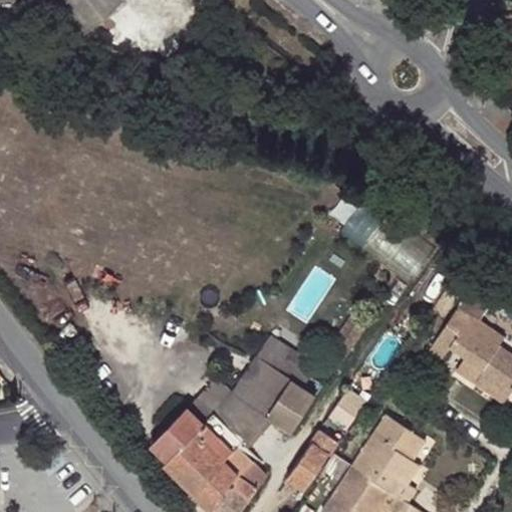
[(110,0),(51,0),(83,49),(124,20),(110,0)]
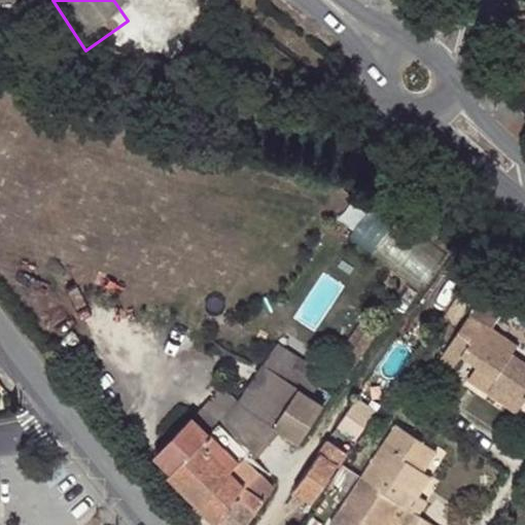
[(374,210),(354,238),(427,287),(446,259),(374,210)]
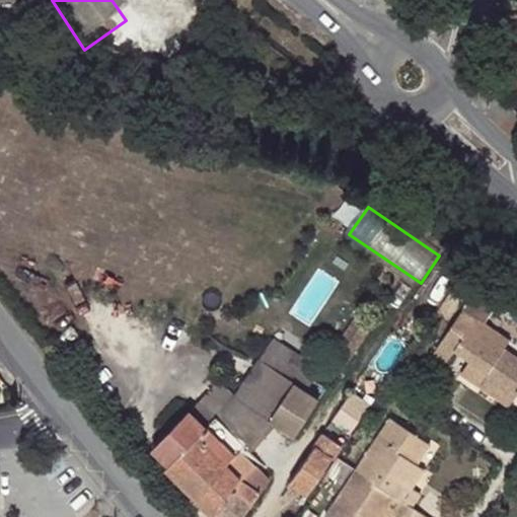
[(481,379),(513,401),(516,395),(516,358),(504,349),(510,341),(463,308),(433,353),(445,361),(453,349),(469,360),(486,371),(481,379)]
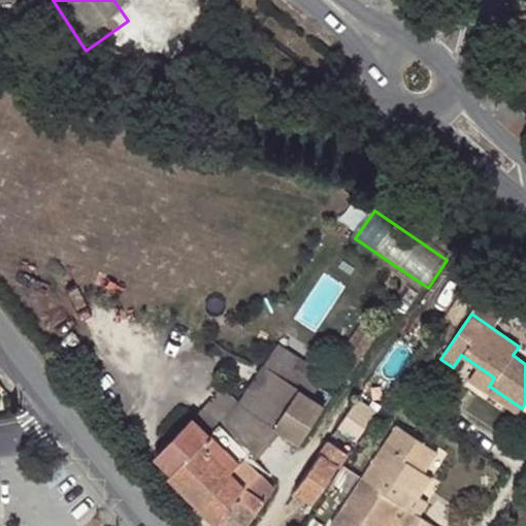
[(318,389),(331,397),(379,328),(366,319),(318,389)]
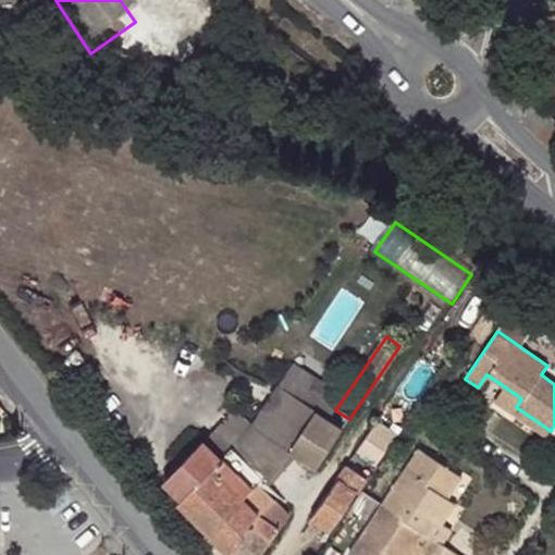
[(332,387),(315,377),(294,362),(258,415),(251,426),(290,452),(316,412),(332,387)]
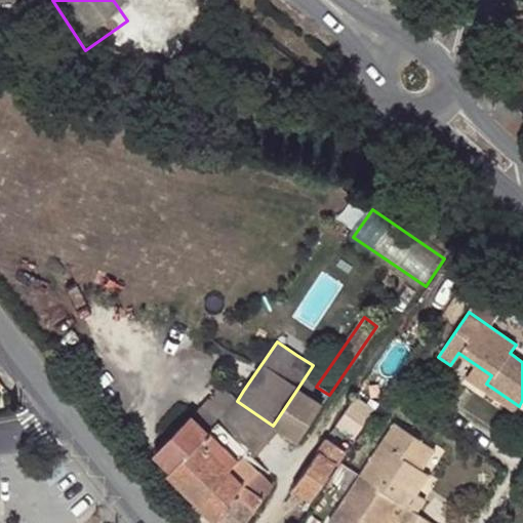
[(514,413),(519,406),(486,384),(491,375),(475,364),(466,379),(514,413)]
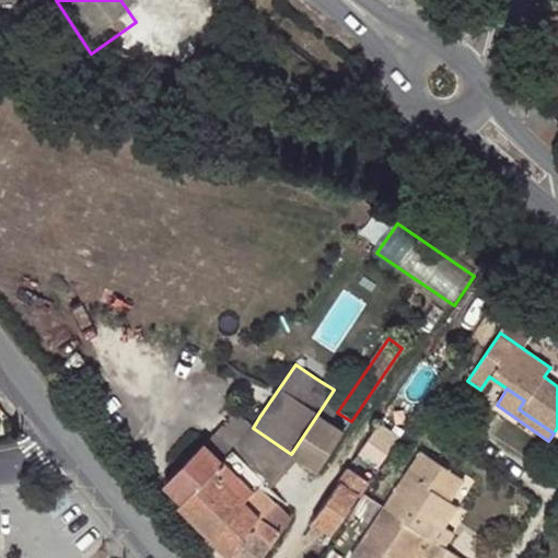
[(235,413),(206,442),(224,461),(230,455),(252,429),(235,413)]
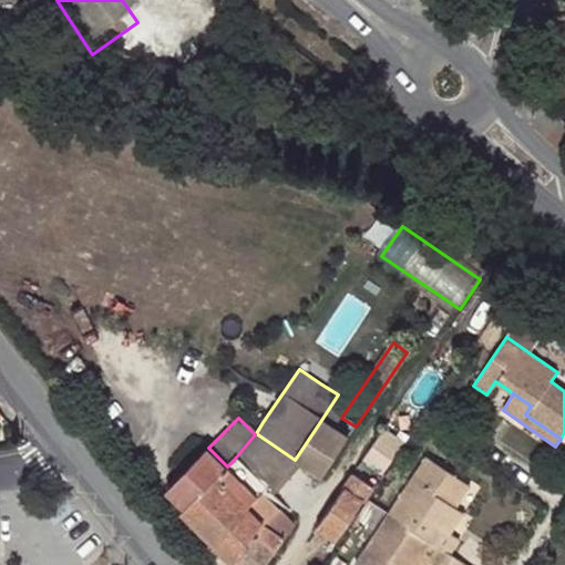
[(348,438),(321,420),(295,460),(320,476),(348,438)]
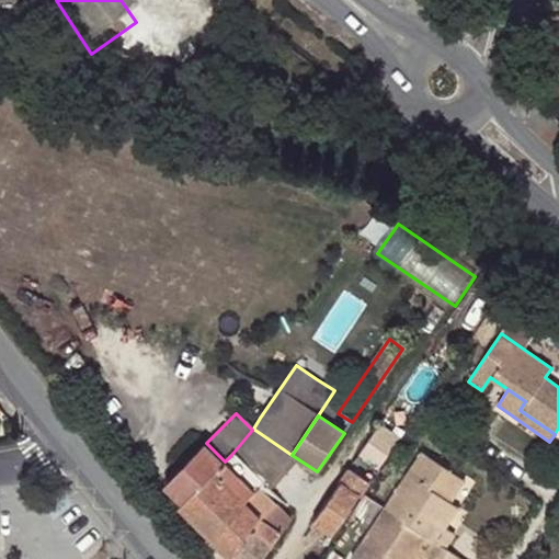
[(379,425),(365,447),(360,456),(378,469),(400,437),(379,425)]
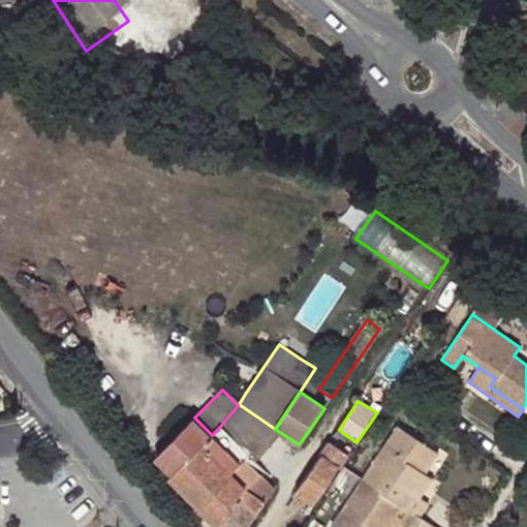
[(275,429),(239,404),(238,405),(217,430),(229,443),(225,447),(241,463),(245,458),(248,462),(275,429)]
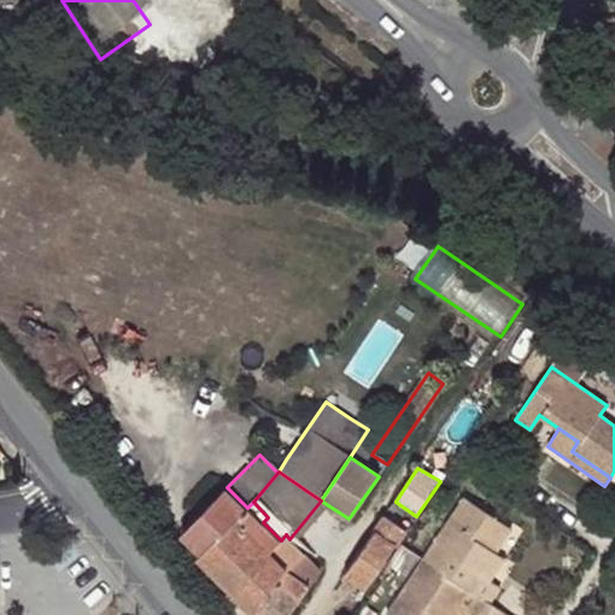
[(304,554),(290,539),(286,534),(281,540),(263,522),(268,517),(253,502),(247,508),(227,487),(182,533),(203,552),(199,558),(256,614),(257,613),(259,614),(290,614),(310,586),(322,570),(304,554)]
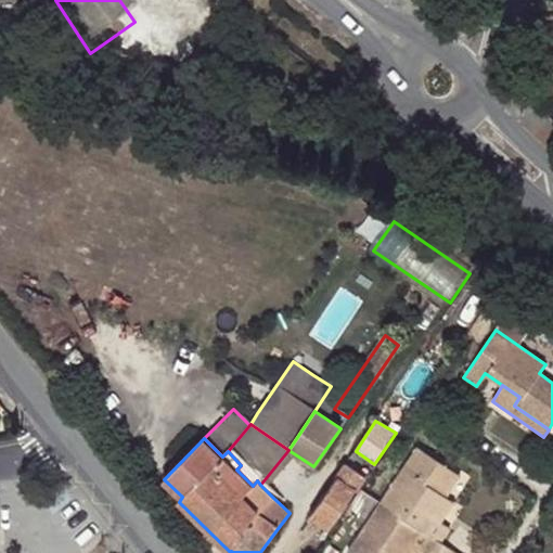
[(349,552),(407,552),(423,530),(433,537),(423,551),(425,552),(455,552),(442,543),(452,527),(445,522),(426,511),(438,492),(447,499),(462,476),(421,448),(349,552)]
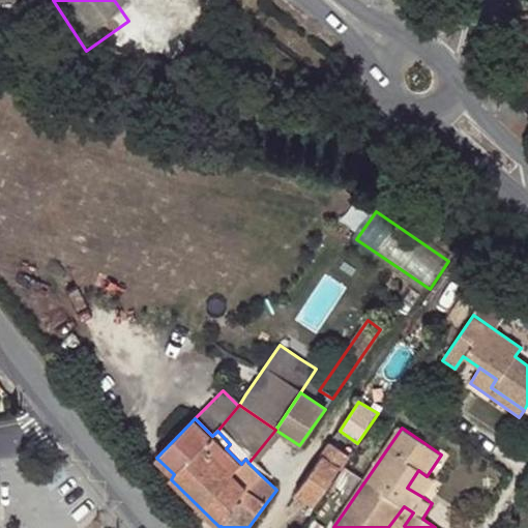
[(296,492),(315,504),(348,456),(329,443),(296,492)]
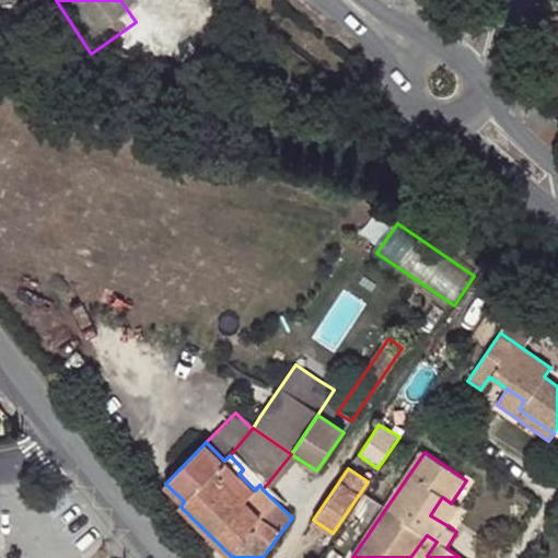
[(461,510),(451,503),(442,497),(430,515),(449,526),(461,510)]
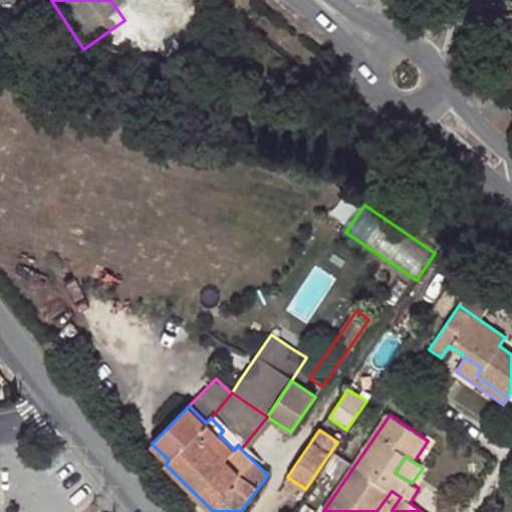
[(392,491),(376,511),(391,511),(392,510),(401,497),(392,491)]
